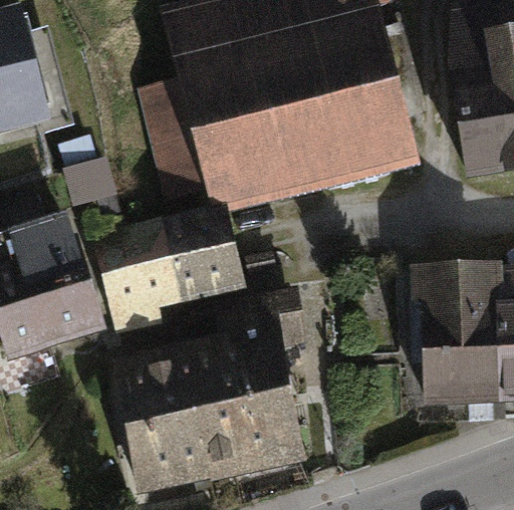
[(169,0),(160,2),(177,77),(137,86),(163,200),(205,190),(209,206),(226,202),(418,157),(383,13),(394,11),(391,0),(169,0)]
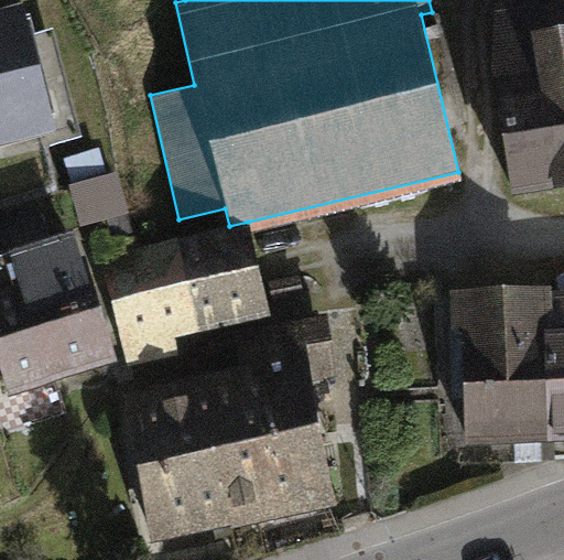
[(507,0),(494,2),(494,67),(517,197),(563,190),(563,0),(507,0)]
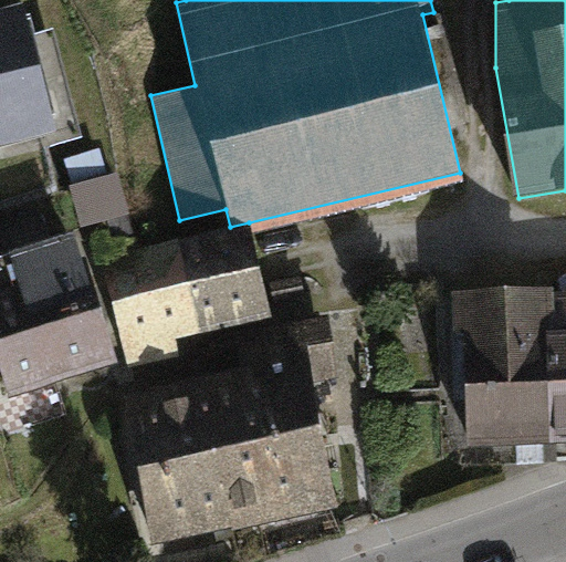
[(0,13),(0,142),(59,127),(29,7),(0,13)]
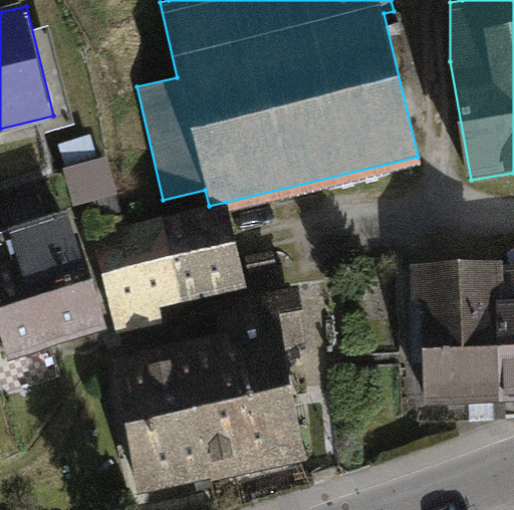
[(95,233),(118,333),(165,322),(161,306),(246,287),(226,202),(209,206),(95,233)]
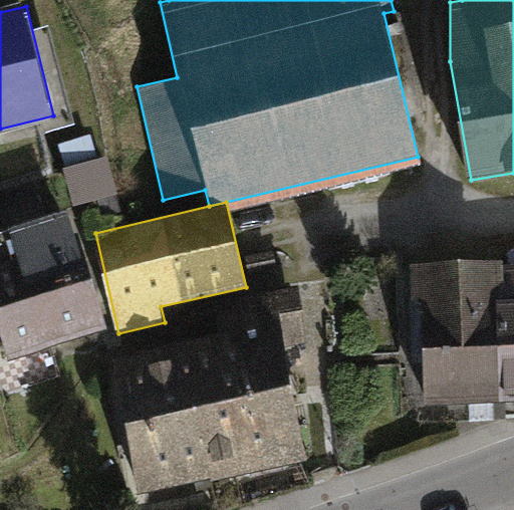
[(0,334),(7,358),(107,331),(77,233),(73,235),(66,210),(8,228),(11,240),(0,243),(0,334)]
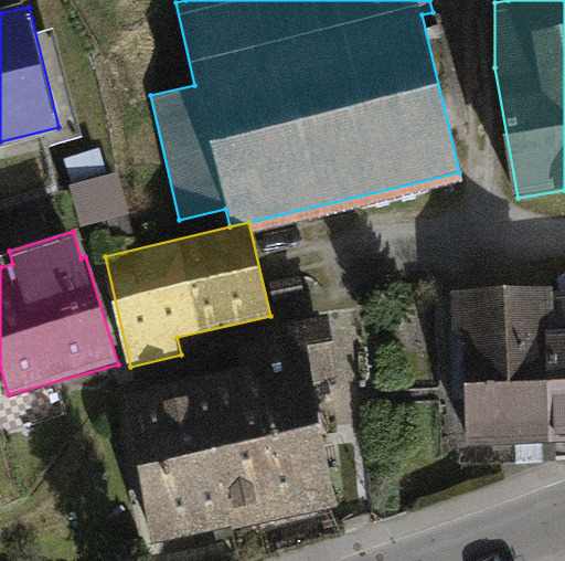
[(465,334),(469,446),(564,442),(564,290),(556,292),(555,285),(454,290),(455,334),(465,334)]
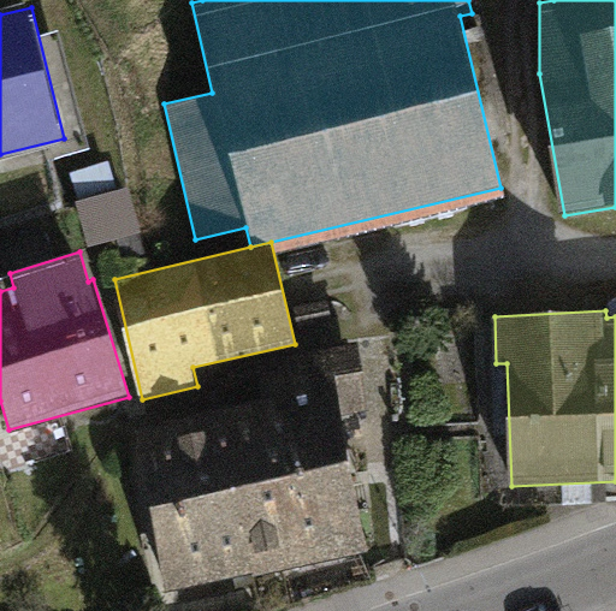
[(130,423),(161,594),(366,557),(339,413),(368,408),(356,345),(256,363),(264,399),(130,423)]
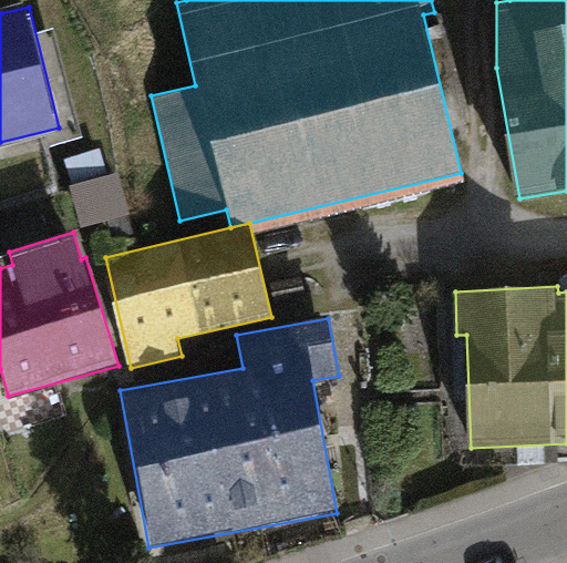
All buildings are outlined.
